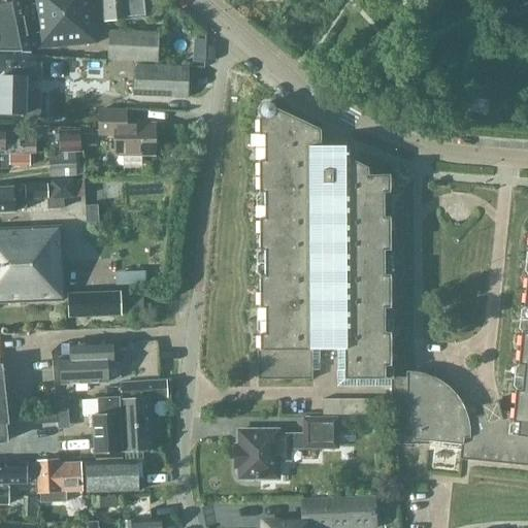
[(30,0),(0,0),(0,52),(30,53),(36,53),(35,50),(30,0)]
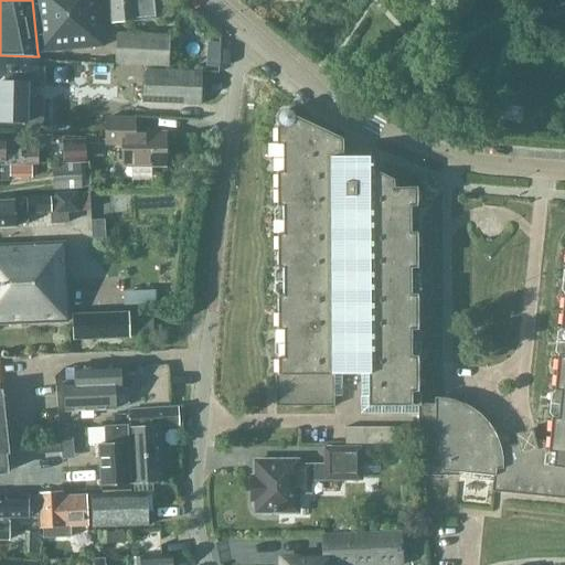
[(32,0),(38,53),(103,46),(97,0),(32,0)]
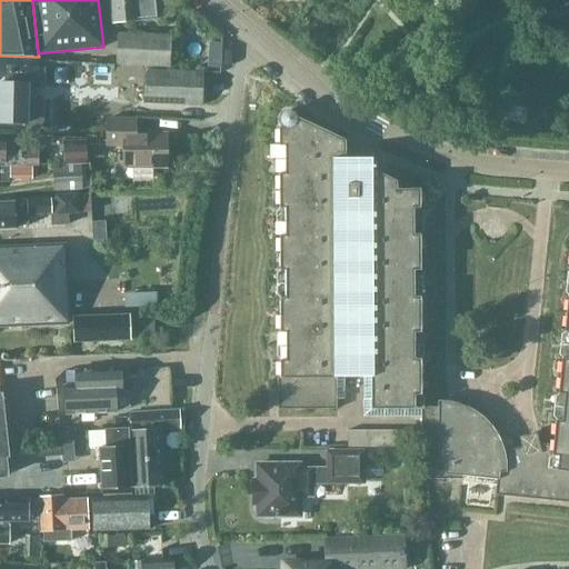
[(109,0),(112,23),(156,19),(153,0),(109,0)]
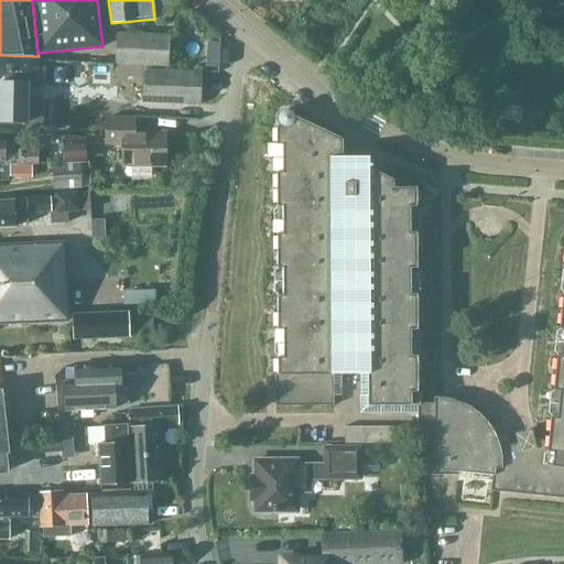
[(115,64),(167,66),(169,36),(116,34),(115,64)]
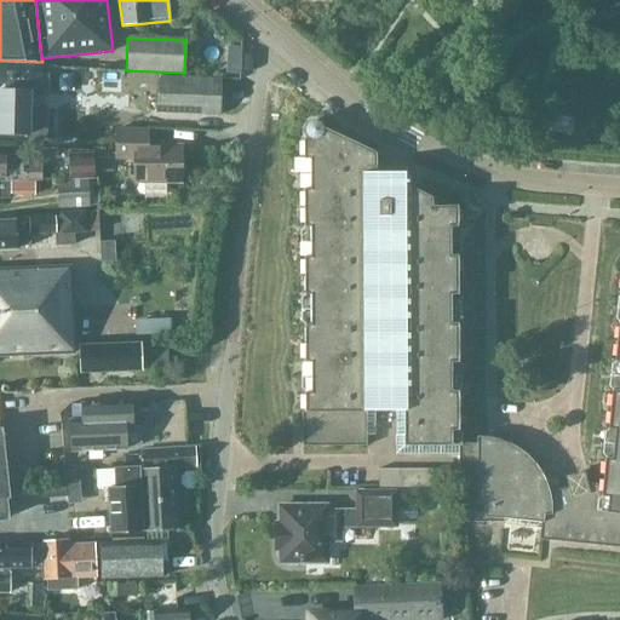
[(0,92),(0,138),(27,141),(27,143),(46,144),(47,112),(27,110),(28,93),(49,95),(49,73),(4,72),(3,93),(0,92)]
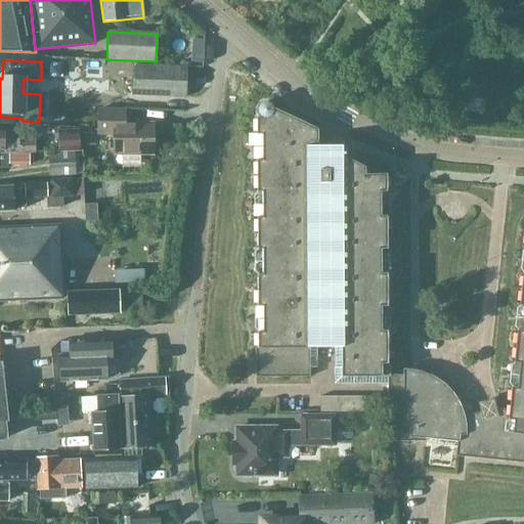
[(132,95),(185,97),(187,68),(133,66),(132,95)]
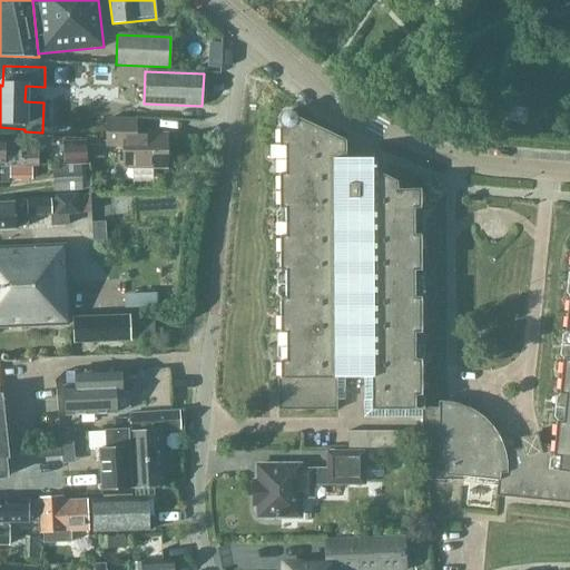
[(462,480),(462,477),(495,480),(494,495),(569,503),(569,282),(566,283),(566,284),(569,284),(569,296),(568,297),(564,332),(569,332),(569,335),(569,345),(559,344),(559,346),(569,347),(568,360),(561,360),(558,394),(564,395),(563,408),(553,406),(552,408),(562,409),(561,422),(556,421),(553,445),(537,444),(534,435),(521,439),(523,448),(504,452),(501,443),(497,434),(491,426),(484,419),(477,413),(468,408),(459,404),(449,402),(439,402),(438,402),(438,409),(424,409),(424,408),(414,408),(413,395),(420,395),(420,360),(413,360),(413,347),(423,347),(423,345),(413,345),(413,333),(420,333),(420,297),(413,297),(413,285),(423,285),(423,283),(413,283),(413,271),(419,271),(419,235),(413,235),(413,223),(423,223),(423,220),(413,220),(413,208),(419,208),(419,189),(396,189),(396,182),(370,169),(362,166),(362,175),(345,175),(344,140),(295,117),(293,114),(290,111),(285,112),(282,115),(279,118),(279,123),(282,126),(282,128),(278,128),(278,146),(284,146),(284,159),(275,159),(275,160),(284,160),(284,174),(278,174),(278,209),(285,208),(285,222),(275,222),(275,223),(285,223),(285,236),(278,236),(278,272),(285,272),(285,284),(276,284),(276,285),(285,285),(285,298),(278,298),(278,333),(285,333),(285,346),(276,346),(276,347),(285,347),(285,361),(279,361),(279,377),(276,377),(277,411),(335,410),(335,400),(343,400),(343,377),(362,377),(363,418),(421,416),(421,480),(462,480)]
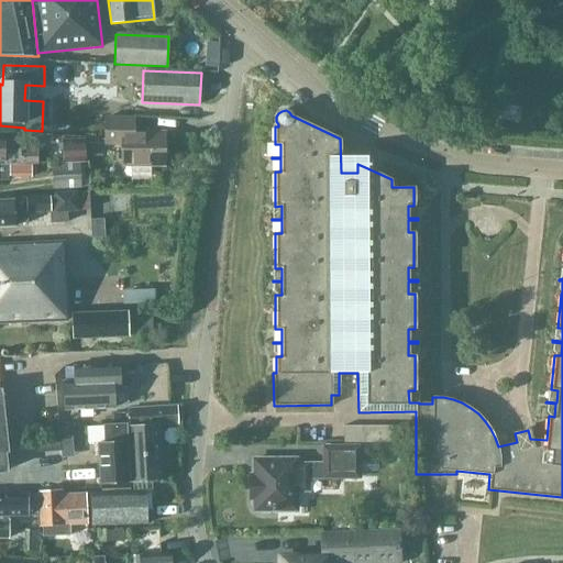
[(165,133),(135,133),(135,119),(106,119),(106,144),(123,144),(123,165),(165,165),(165,133)]
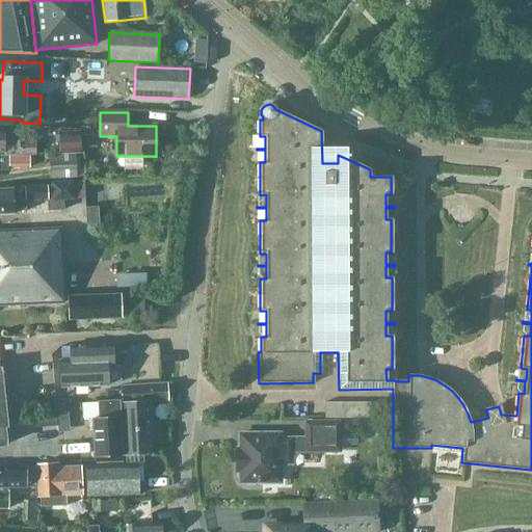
[(75,129),(48,131),(50,151),(77,150),(75,129)]
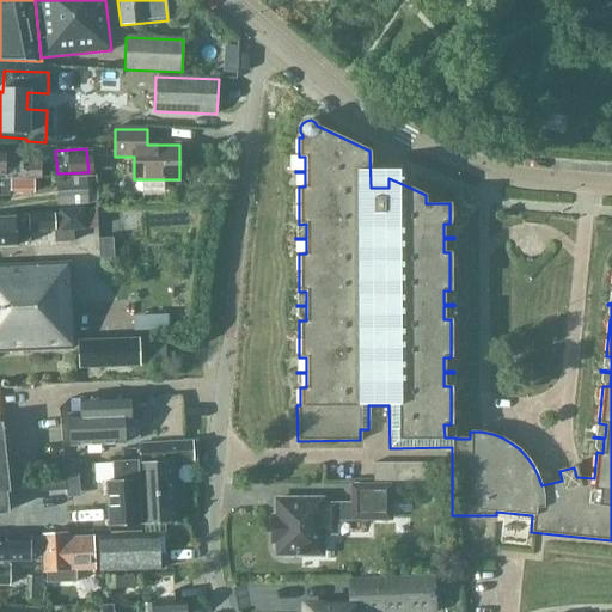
[(0,175),(18,175),(18,152),(6,152),(6,150),(0,150),(0,175)]
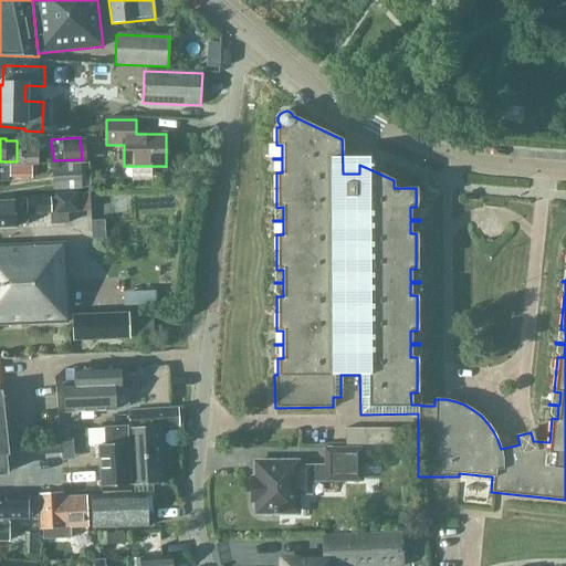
[(55,189),(80,188),(79,165),(54,166),(55,189)]
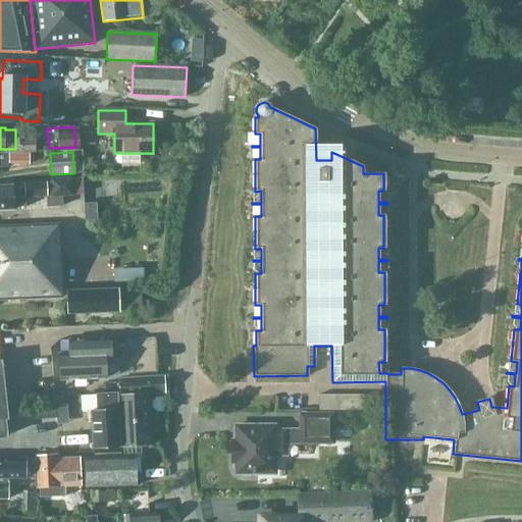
[(105,173),(104,197),(158,199),(159,174),(105,173)]
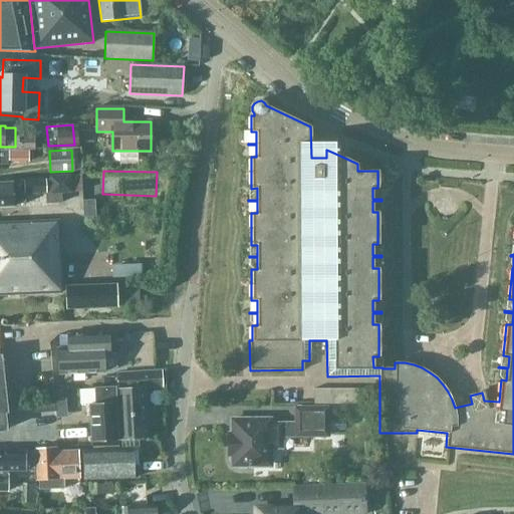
[(25,195),(46,193),(46,204),(62,203),(61,194),(70,193),(69,177),(50,178),(50,179),(11,181),(11,183),(0,183),(0,207),(13,207),(12,204),(25,204),(25,195)]
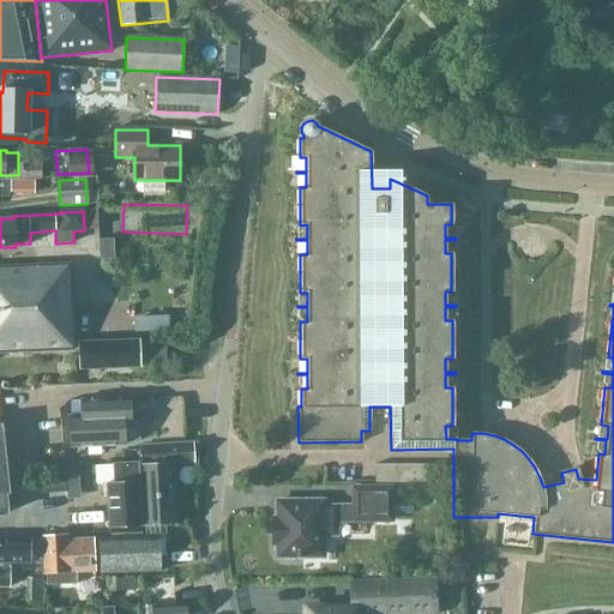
[(0,268),(0,309),(71,307),(70,265),(0,268)]
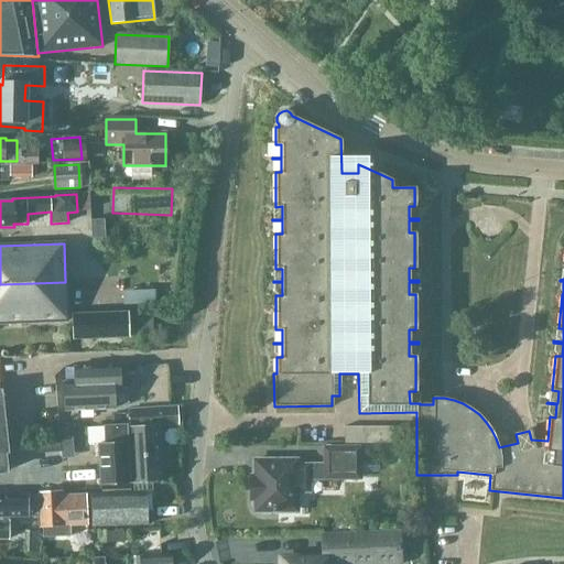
[(0,323),(67,321),(65,282),(0,284),(0,323)]
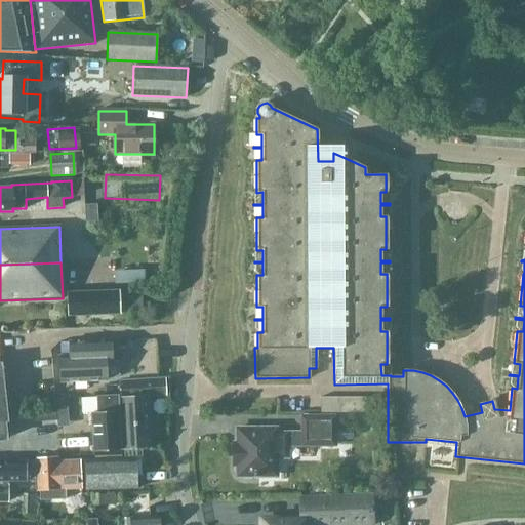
[(144,282),(144,269),(113,270),(113,283),(144,282)]
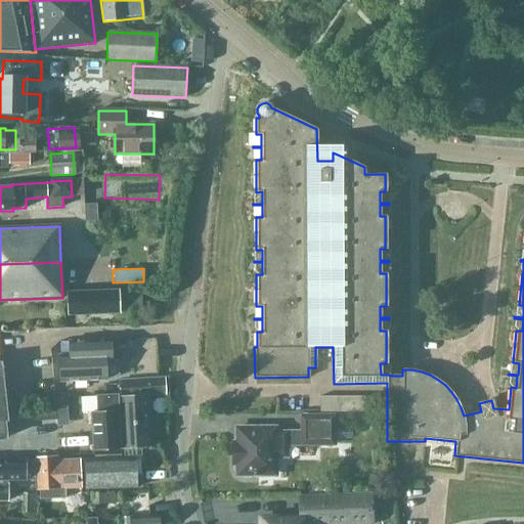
[(70,315),(118,313),(117,291),(68,293),(70,315)]
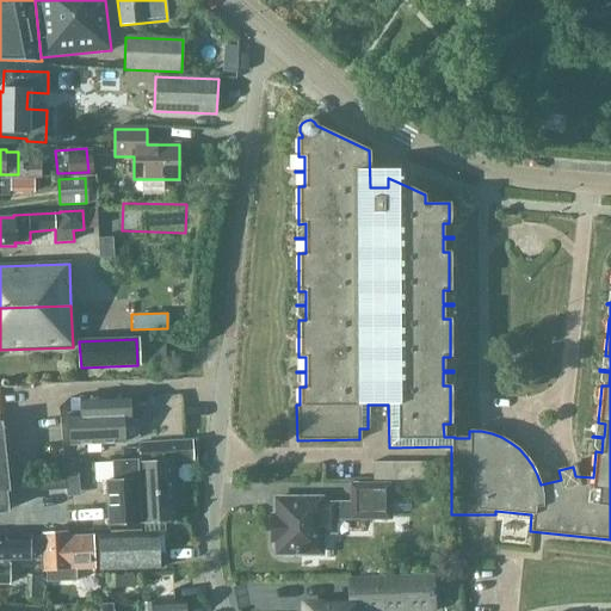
[(144,362),(165,362),(164,343),(144,344),(144,362)]
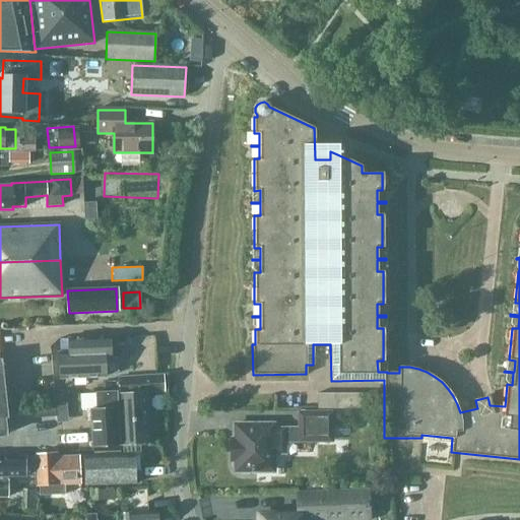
[(68,337),(69,351),(58,351),(60,378),(107,376),(104,351),(113,350),(113,335),(68,337)]
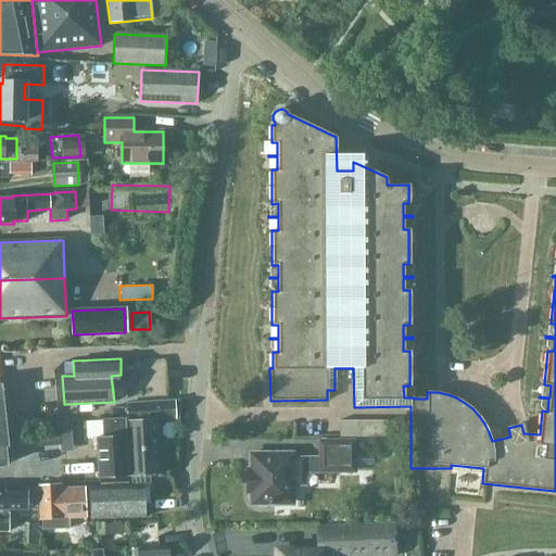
[(154,419),(175,418),(174,402),(127,404),(131,476),(158,475),(154,419)]
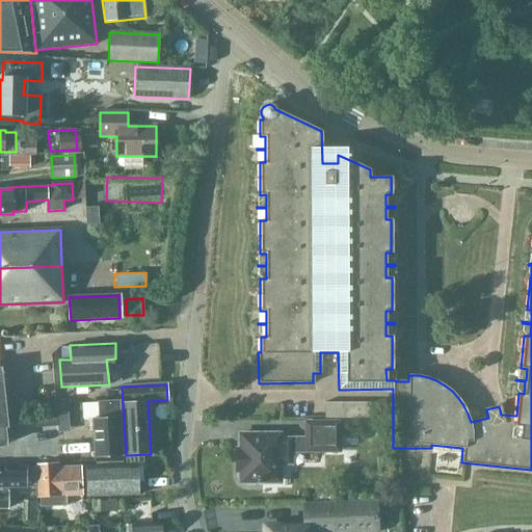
[(42,404),(42,418),(75,417),(74,394),(54,395),(54,403),(42,404)]
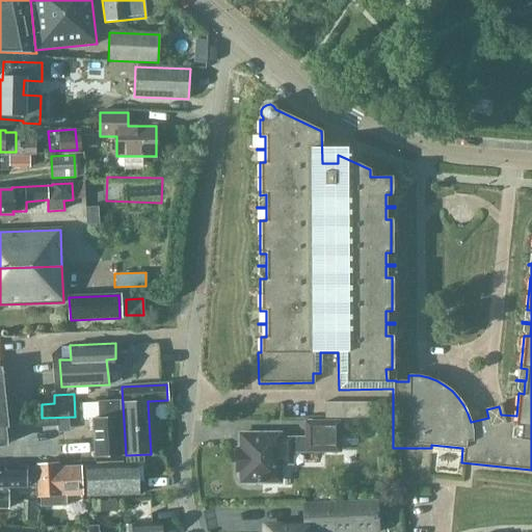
[(99,401),(99,402),(81,403),(81,420),(94,419),(96,456),(122,455),(120,400),(99,401)]
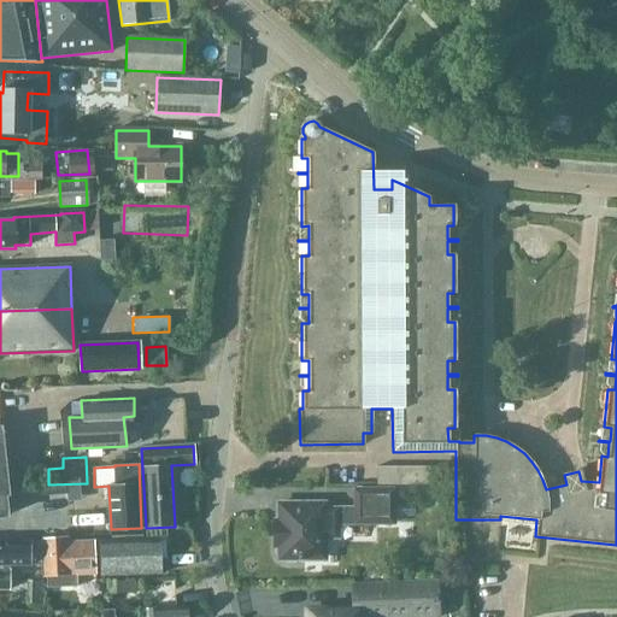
[(393,524),(393,491),(354,491),(354,524),(393,524)]
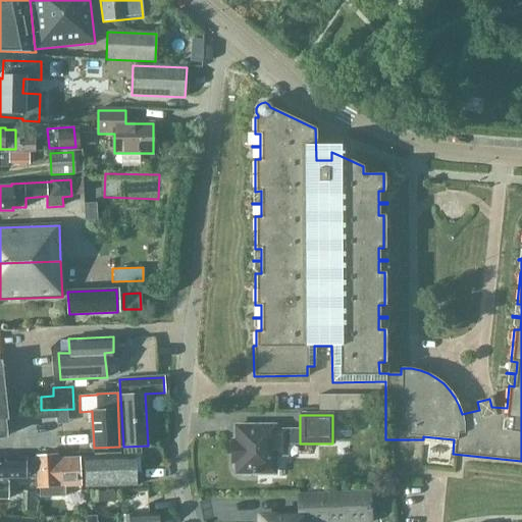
[(236,442),(236,450),(235,450),(233,450),(232,451),(231,452),(231,453),(231,464),(235,464),(235,467),(236,469),(237,472),(240,473),(243,474),(257,474),(257,471),(271,471),(270,456),(284,455),(284,431),(274,431),(274,426),(235,426),(235,441),(231,441),(231,442),(236,442)]
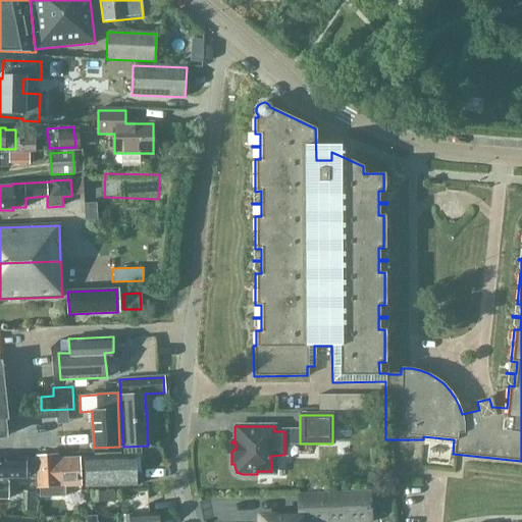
[(72,455),(72,447),(59,447),(60,455),(72,455)]
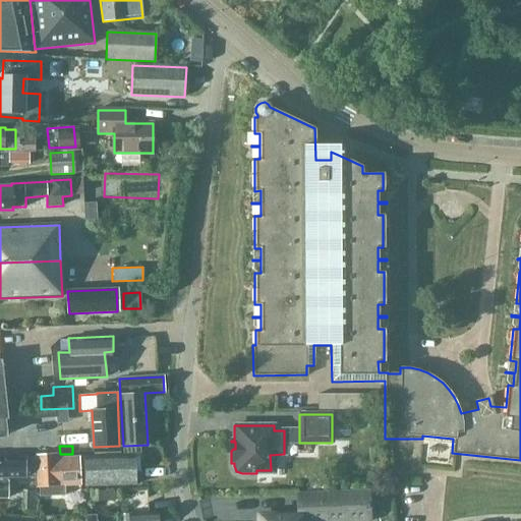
[(84,487),(136,484),(135,455),(83,457),(84,487)]
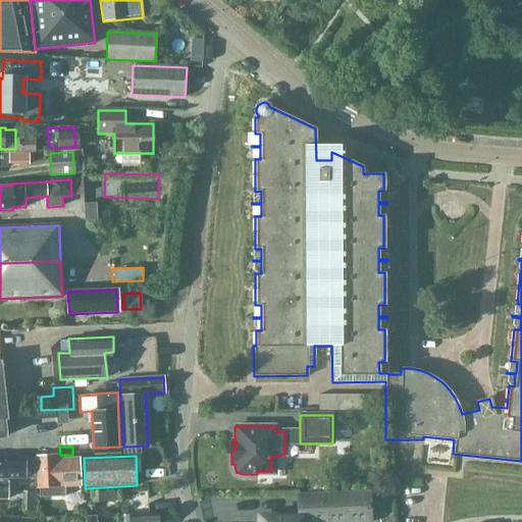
[(80,459),(65,459),(57,460),(57,457),(35,457),(36,487),(39,487),(39,499),(65,497),(64,486),(81,485),(80,459)]
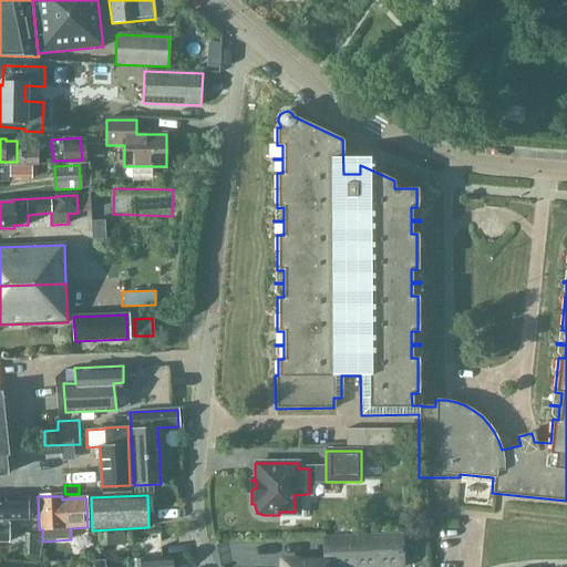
[(0,518),(29,519),(29,498),(0,497),(0,518)]
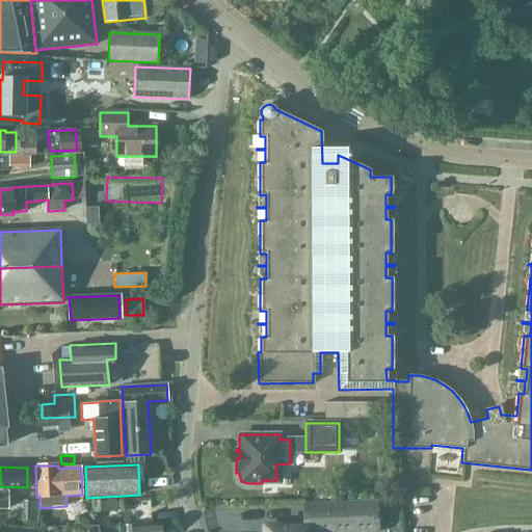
[(116,511),(116,501),(99,501),(99,512),(116,511)]
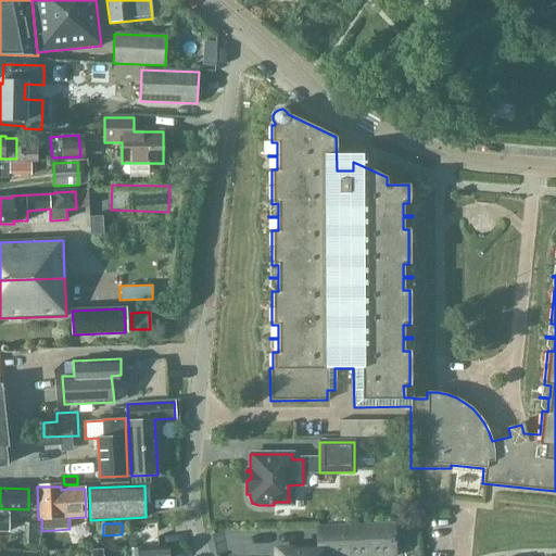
[(318,527),(318,552),(279,553),(279,555),(393,555),(392,525),(363,526),(318,527)]
